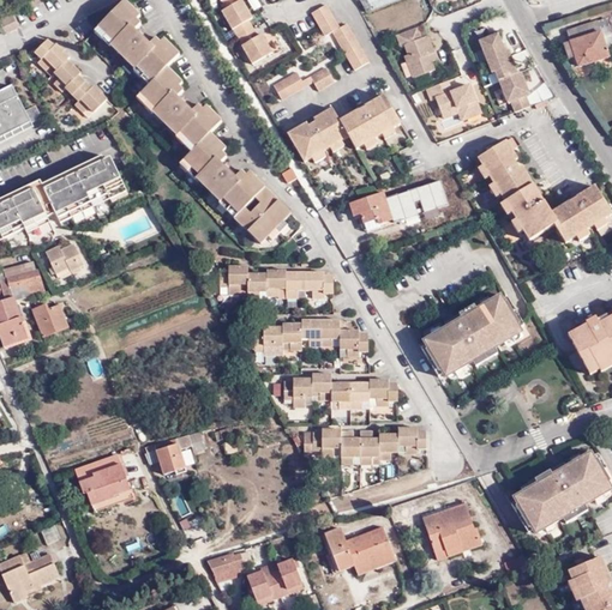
[(165,66),(168,62),(175,53),(161,38),(157,42),(153,37),(147,43),(143,40),(145,37),(136,30),(135,31),(132,29),(137,23),(132,19),(137,14),(121,0),(94,28),(102,35),(112,43),(108,48),(130,68),(133,65),(143,73),(150,80),(165,66)]
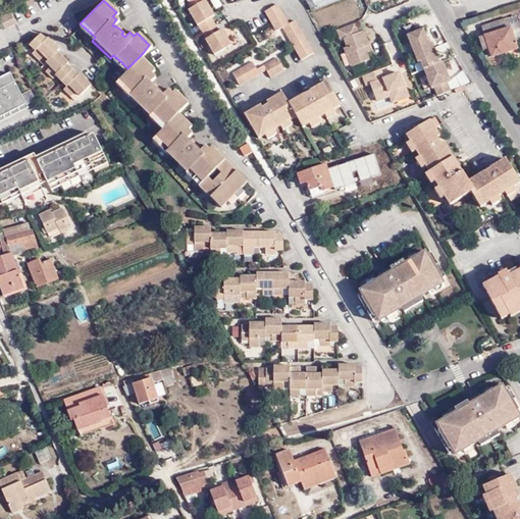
[(189,0),(192,5),(188,7),(198,22),(200,20),(210,35),(207,37),(217,51),(234,40),(224,26),(220,29),(210,13),(214,11),(206,0),(189,0)]
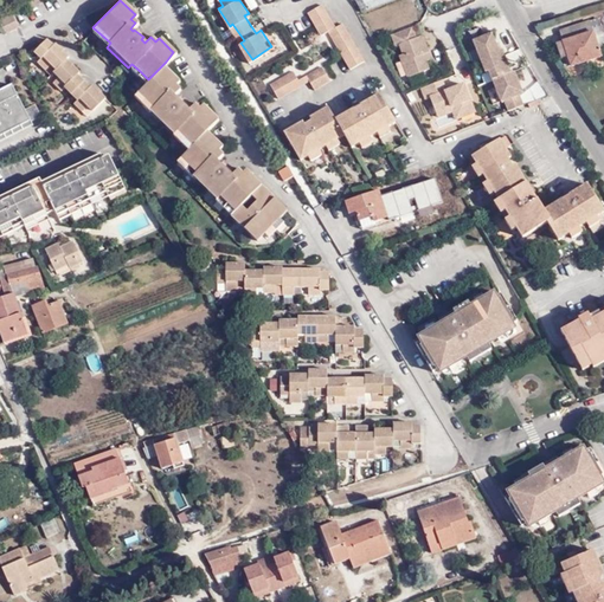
[(351,0),(354,8),(355,11),(381,0),(351,0)]
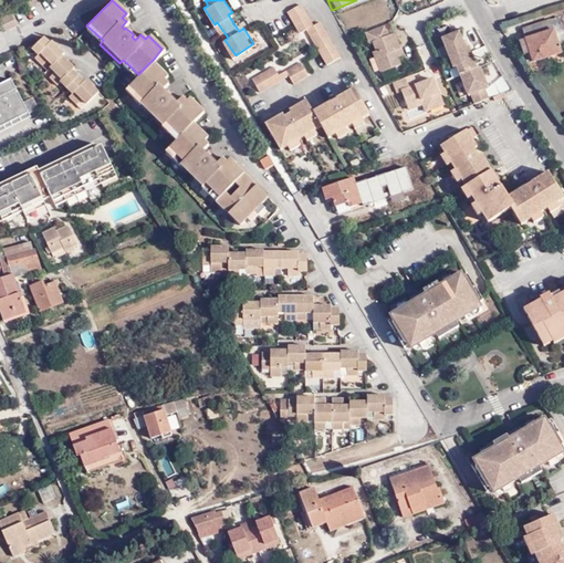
[(300,1),(286,9),(300,29),(305,25),(327,60),(341,52),(320,17),(312,21),(300,1)]
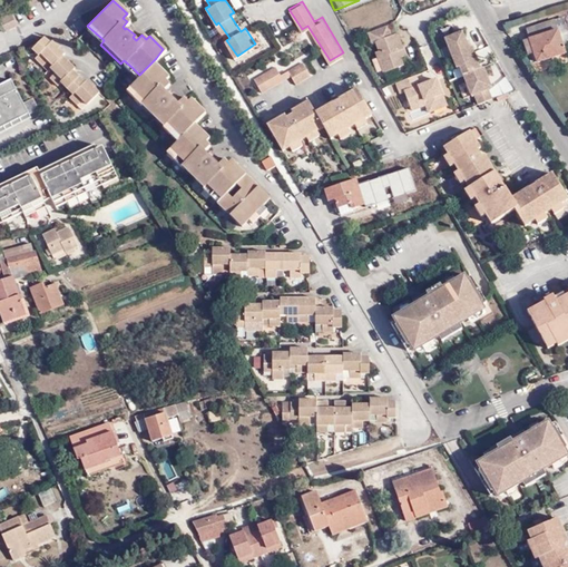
[(11,15),(0,18),(0,25),(2,29),(16,23),(11,15)]
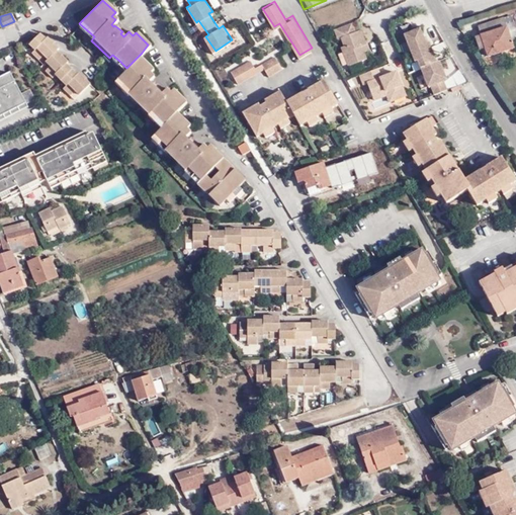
[(513,18),(511,13),(503,16),(505,21),(513,18)]
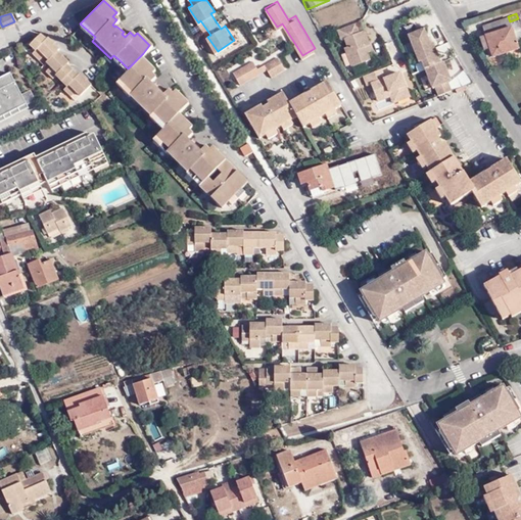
[(520,28),(518,18),(510,21),(508,16),(482,25),(485,34),(481,35),(488,55),(517,46),(514,39),(520,36),(520,28)]
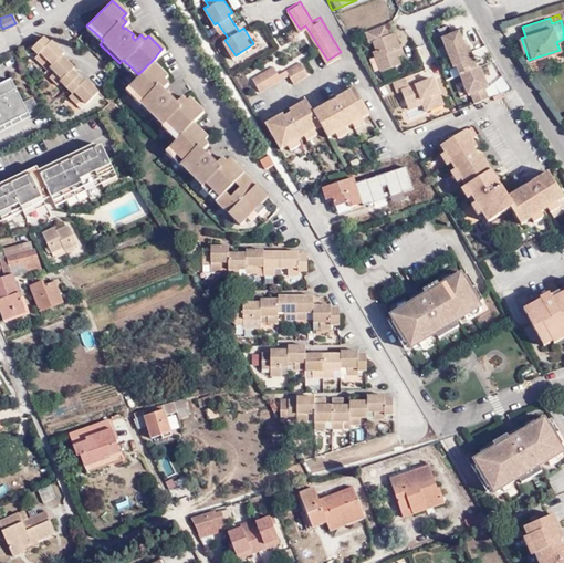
[(388,34),(384,23),(363,32),(367,44),(372,42),(375,50),(372,51),(374,56),(368,59),(373,72),(378,70),(380,73),(400,64),(397,56),(394,50),(399,48),(393,31),(388,34)]
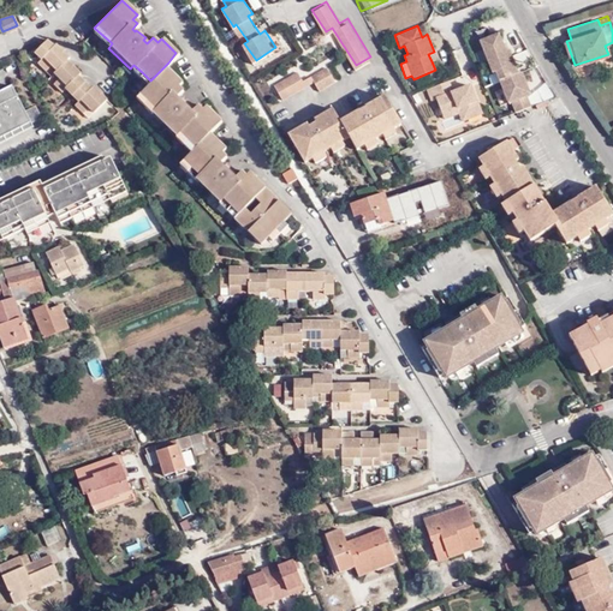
[(102,35),(94,28),(89,33),(97,40),(102,35)]
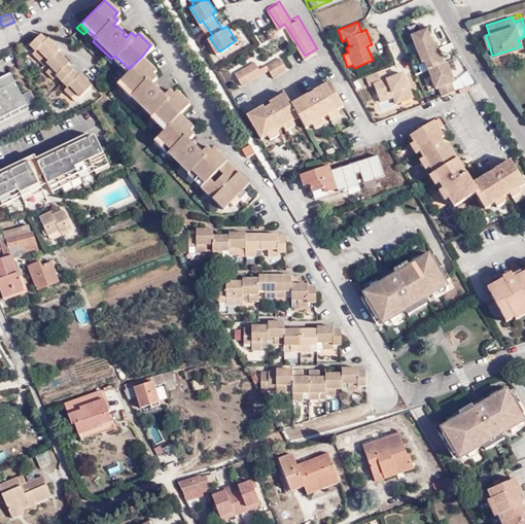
[(436,86),(441,96),(453,91),(450,81),(453,79),(446,61),(443,62),(434,41),(431,42),(426,29),(410,35),(421,62),(424,61),(434,86),(436,86)]
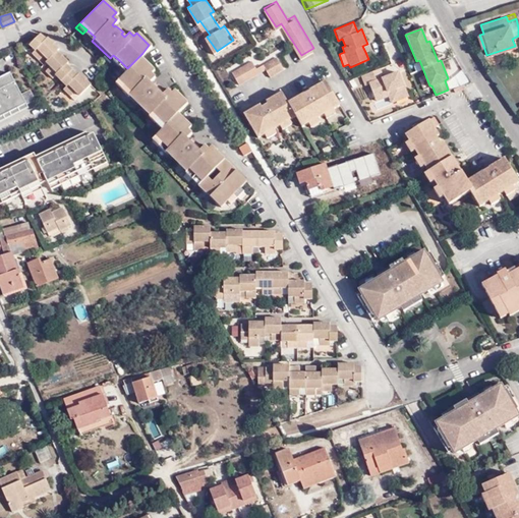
[(82,34),(91,41),(92,41),(95,37),(87,30),(82,34)]
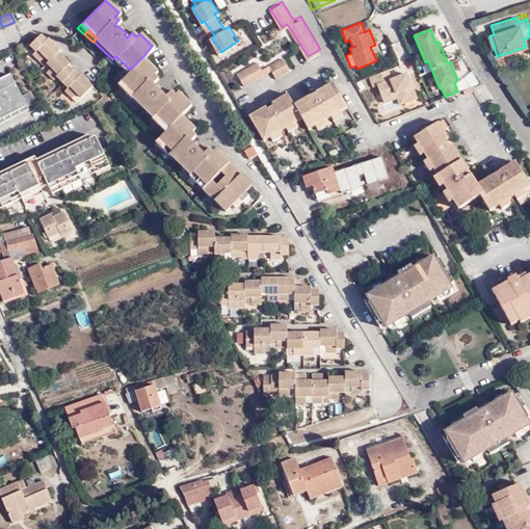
[(48,59),(53,53),(55,51),(51,47),(53,44),(47,37),(45,40),(38,33),(28,45),(33,51),(29,56),(35,62),(38,59),(43,55),(48,59)]
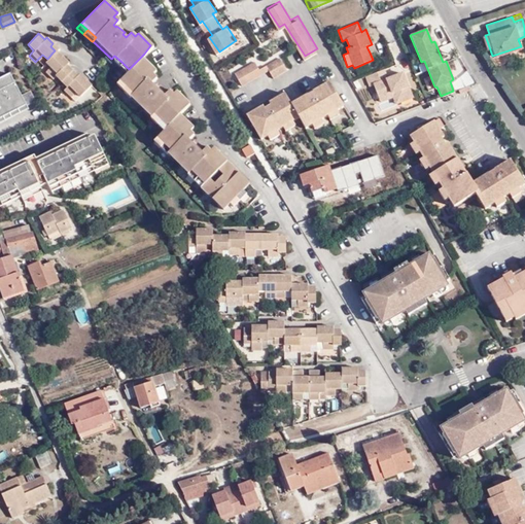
[(268,41),(269,49),(283,47),(281,38),(268,41)]
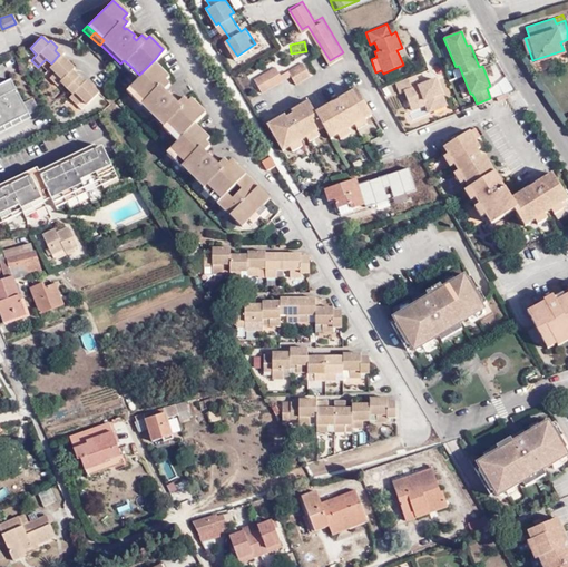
[(60,55),(59,55),(57,57),(65,64),(67,61),(60,55)]
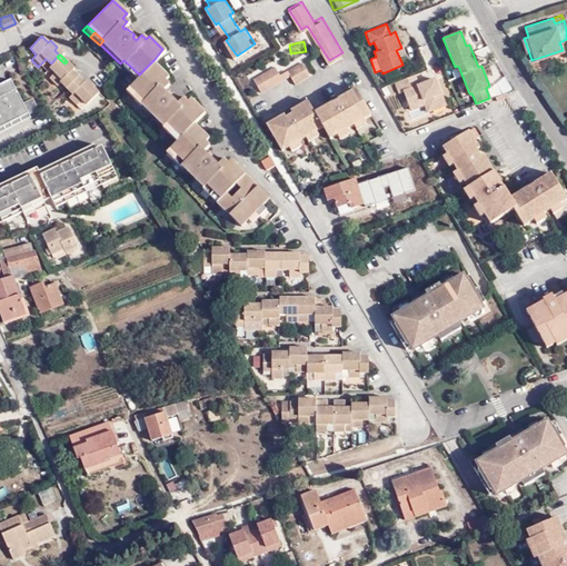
[(65,63),(57,57),(51,63),(49,66),(53,71),(49,76),(48,76),(55,83),(58,81),(70,68),(72,66),(67,61),(65,63)]
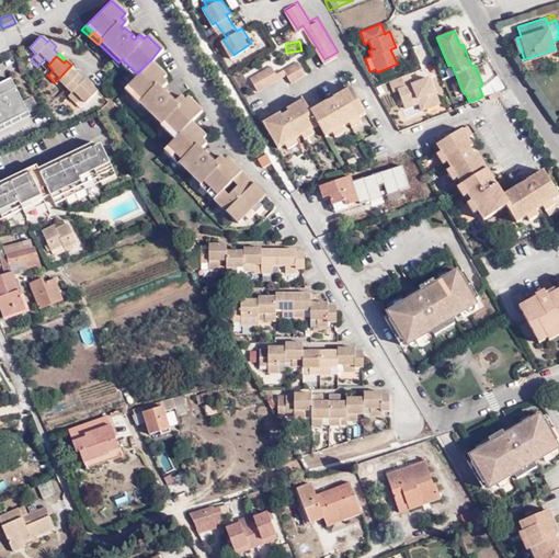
[(271,61),(249,75),(257,88),(285,70),(291,79),(305,70),(297,56),(276,69),(271,61)]
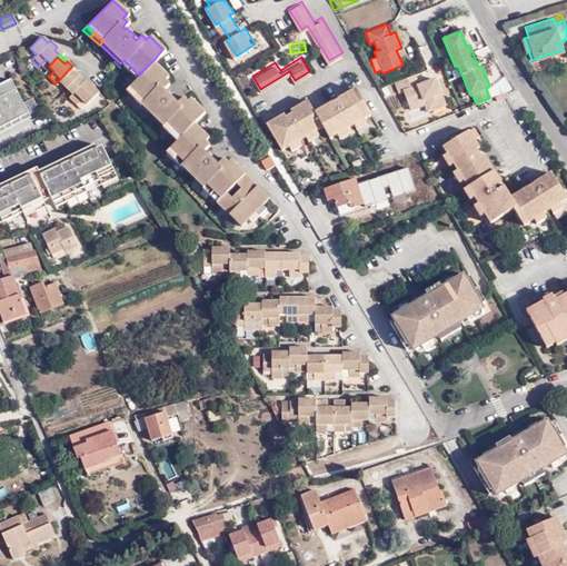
[(41,63),(47,68),(49,66),(51,63),(46,59),(41,63)]
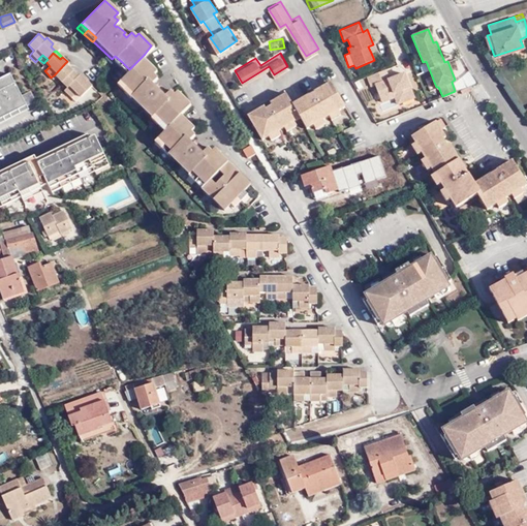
[(112,59),(111,60),(119,67),(123,63),(115,56),(112,59)]
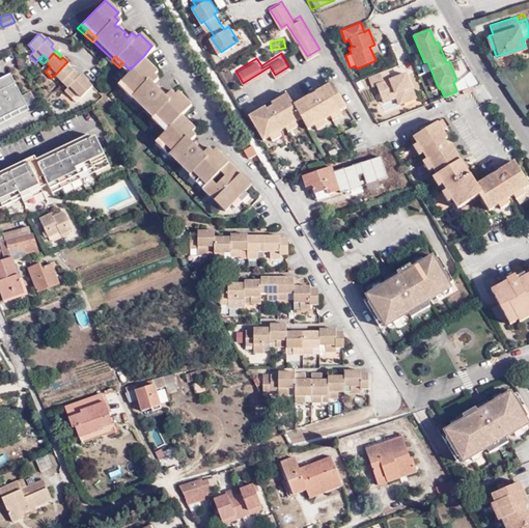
[(178,114),(179,112),(189,103),(176,90),(172,93),(168,89),(163,94),(161,92),(162,91),(154,83),(152,84),(150,82),(156,77),(151,74),(155,70),(151,67),(142,57),(130,70),(126,74),(119,81),(132,93),(129,96),(149,116),(152,114),(165,127),(178,114)]
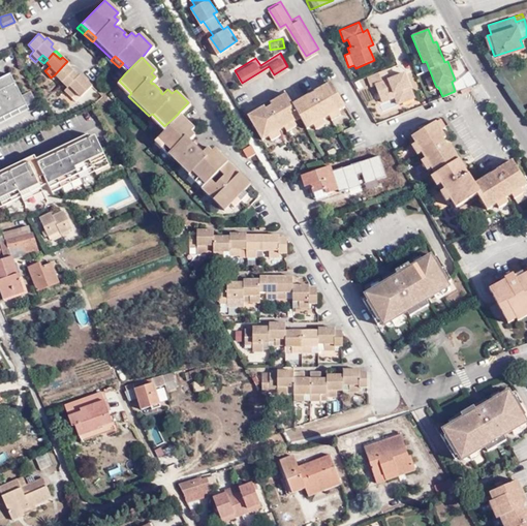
[(50,66),(45,61),(43,63),(41,66),(45,70),(50,66)]
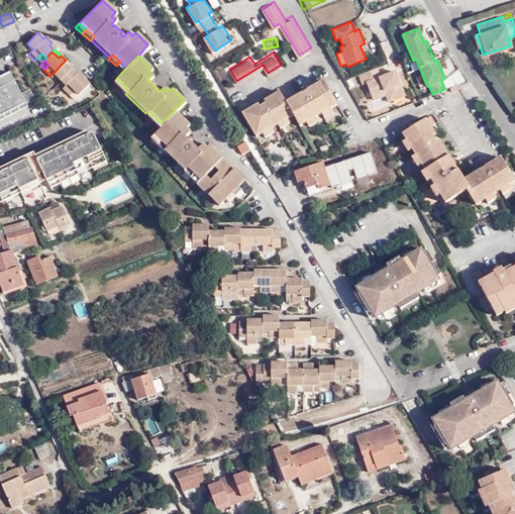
[(53,74),(59,79),(69,68),(64,62),(53,74)]
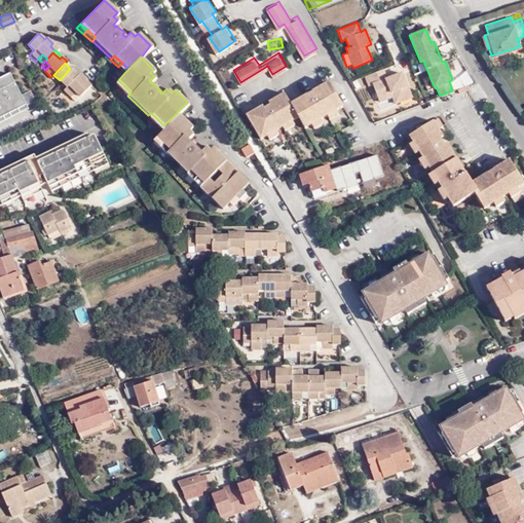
[(118,67),(124,73),(128,69),(122,63),(118,67)]
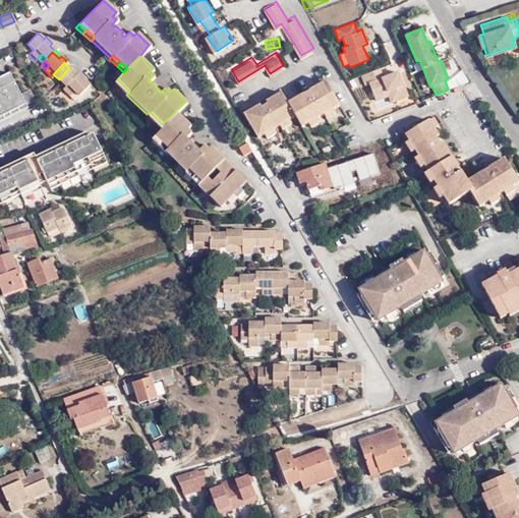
[(64,85),(75,73),(69,68),(59,79),(64,85)]
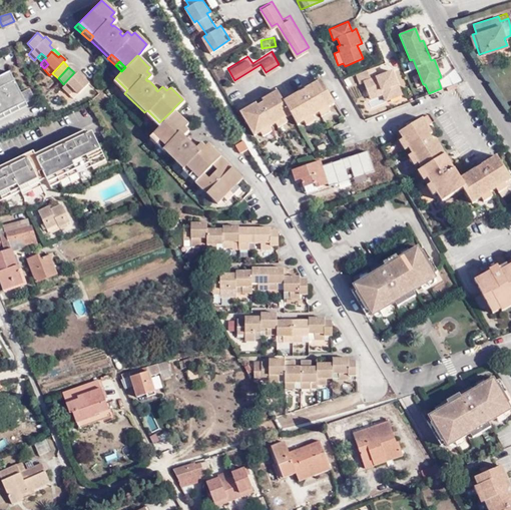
[(375,77),(371,68),(353,75),(357,84),(362,82),(368,98),(380,93),(383,101),(399,94),(390,71),(375,77)]
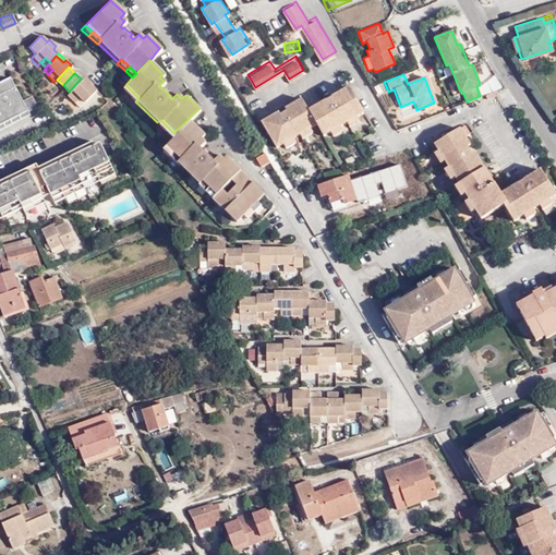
[(89,84),(83,77),(81,79),(69,92),(67,94),(74,100),(79,96),(84,100),(92,92),(86,86),(89,84)]
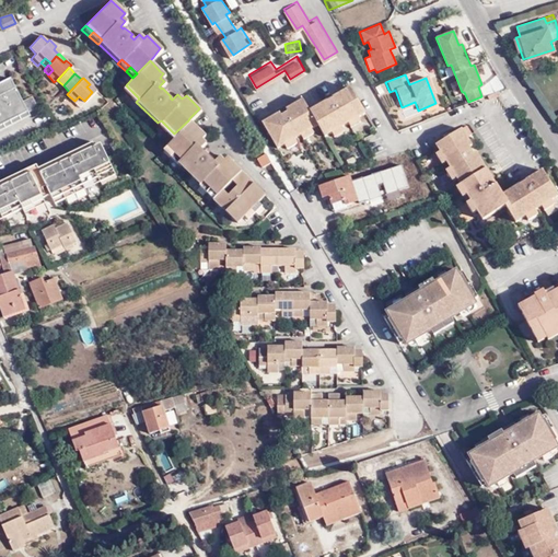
[(0,125),(27,112),(36,107),(31,99),(22,102),(10,79),(0,83),(0,125)]
